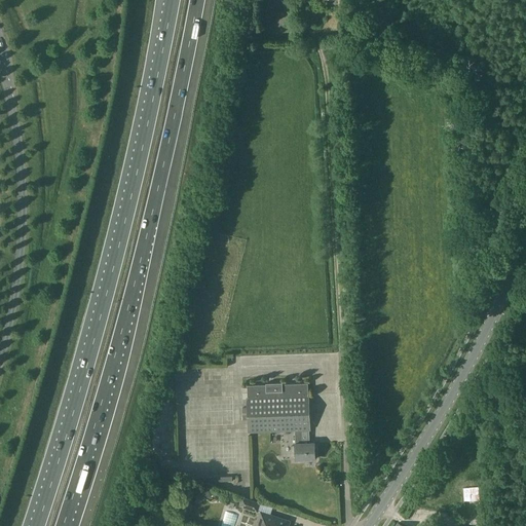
[(308,383),(248,385),(249,433),(295,431),(296,459),(315,459),(314,442),(310,442),(308,383)]
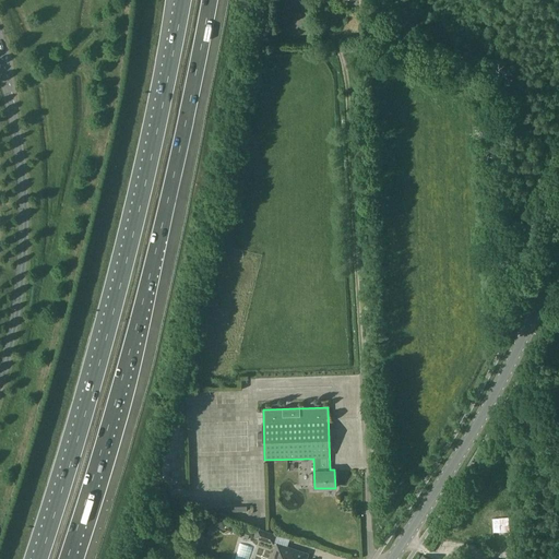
[(219,442),(221,452),(240,451),(240,441),(235,442),(235,440),(228,441),(228,442),(219,442)]
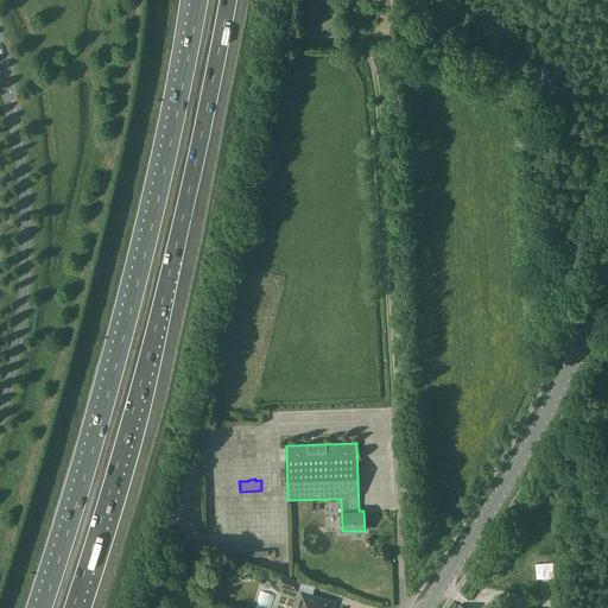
[(244,567),(235,570),(238,576),(246,572),(244,567)]
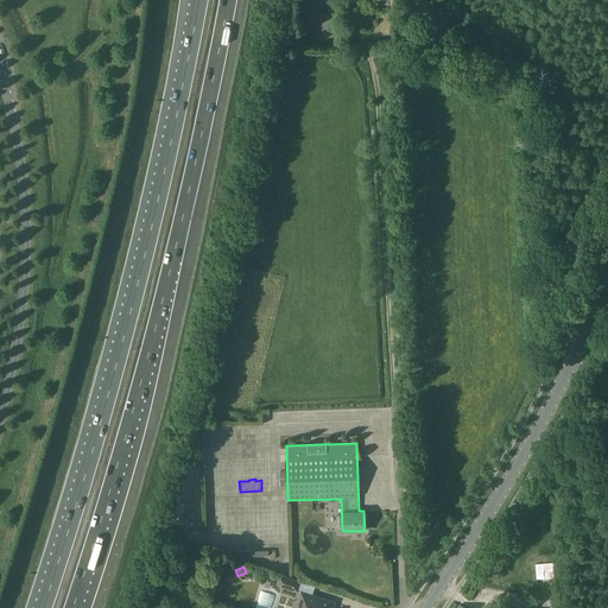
[(298,591),(302,582),(282,575),(278,584),(298,591)]
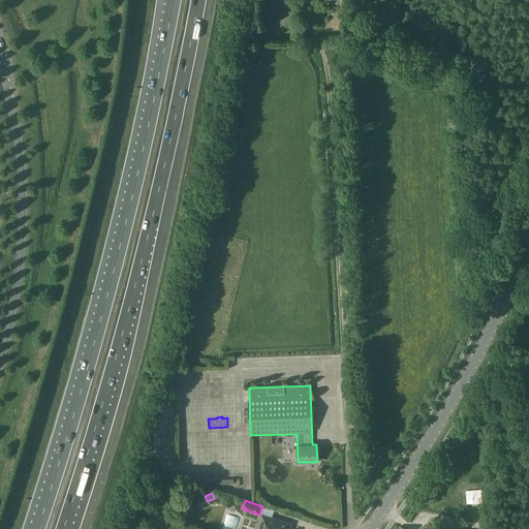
[(235,528),(239,519),(226,515),(220,528),(235,528)]
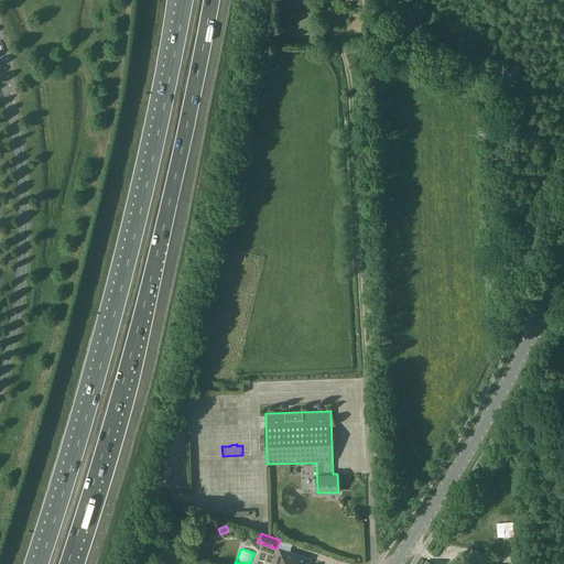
[(308,563),(311,559),(280,549),(274,563),(308,563)]
